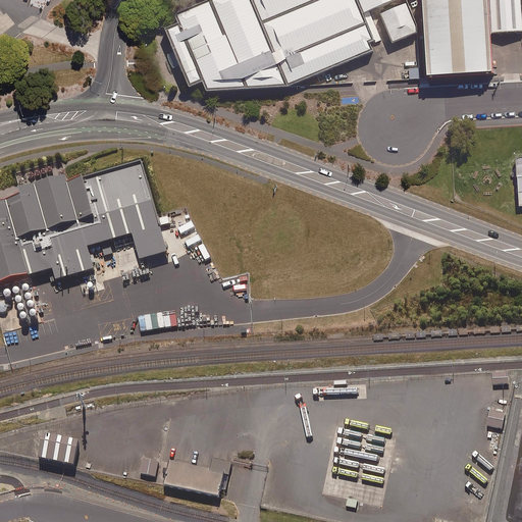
[(210,0),(172,16),(176,25),(163,31),(188,90),(201,84),(205,94),(286,89),(351,62),(373,53),(369,45),(374,43),(362,15),(399,0),(404,0),(405,1),(408,0),(210,0)]
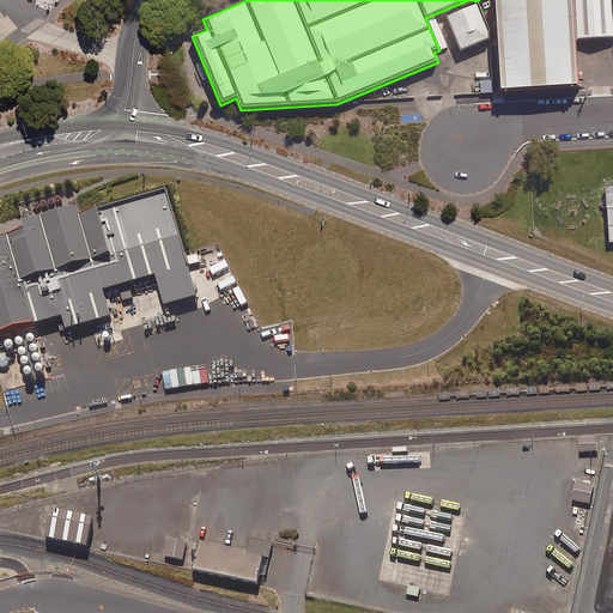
[(493,0),(499,93),(503,93),(580,89),(576,42),(574,0),(493,0)]
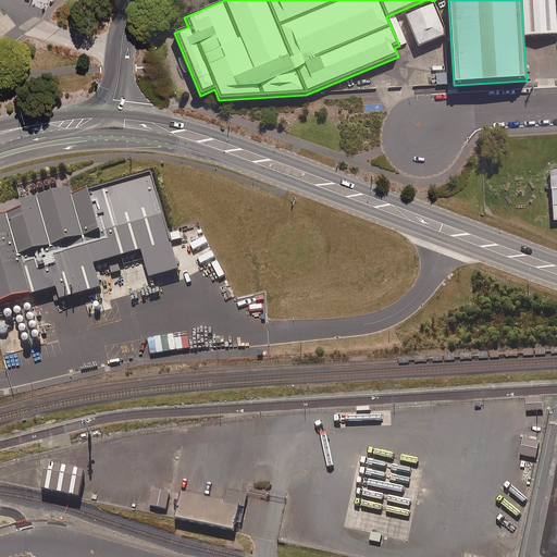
[(556,0),(521,0),(523,38),(556,35),(556,0)]
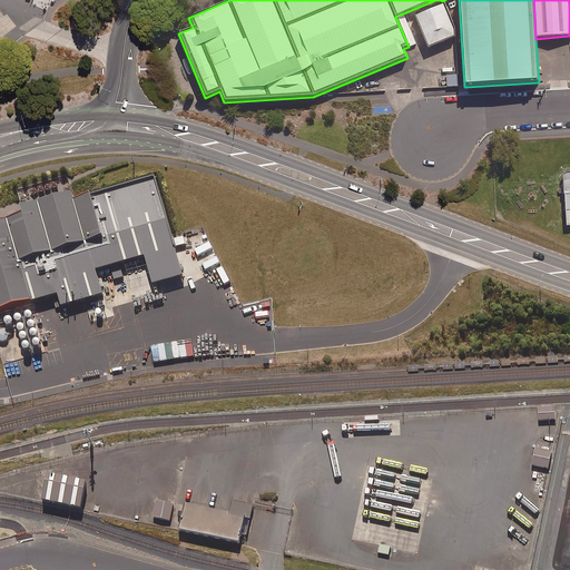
[(443,5),(414,17),(428,49),(454,38),(454,29),(443,5)]
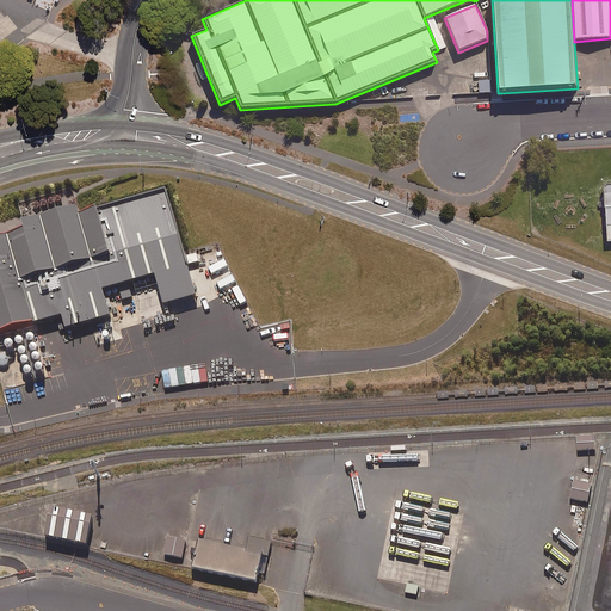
[(491,80),(479,81),(479,94),(491,93),(491,80)]
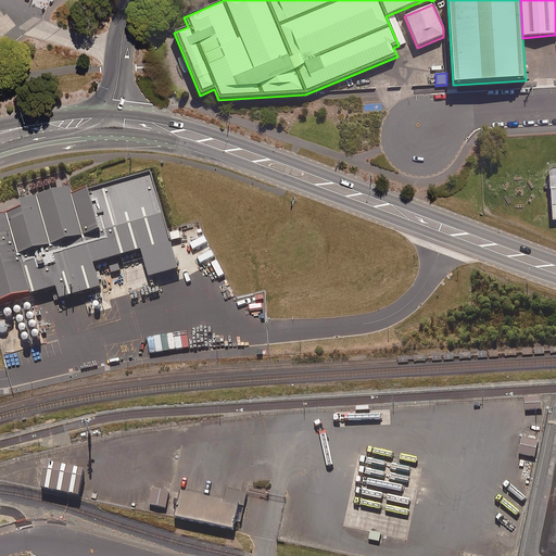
[(15,207),(0,211),(0,301),(55,286),(59,298),(101,286),(95,261),(140,248),(148,276),(178,267),(152,175),(73,198),(71,198),(64,173),(10,188),(15,207)]
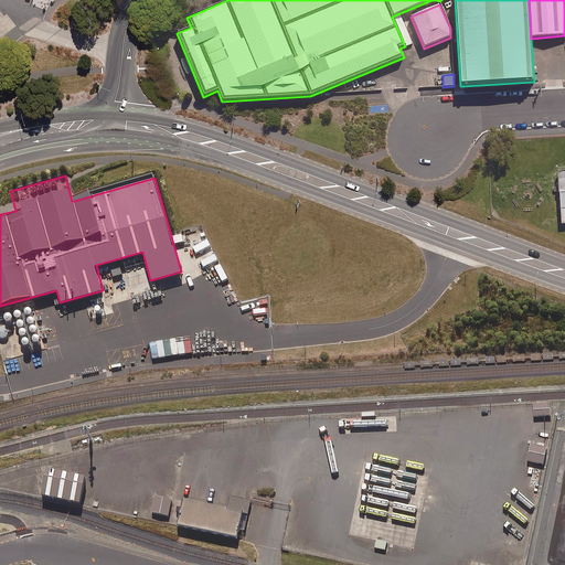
[(550,403),(533,404),(533,418),(551,418),(550,403)]
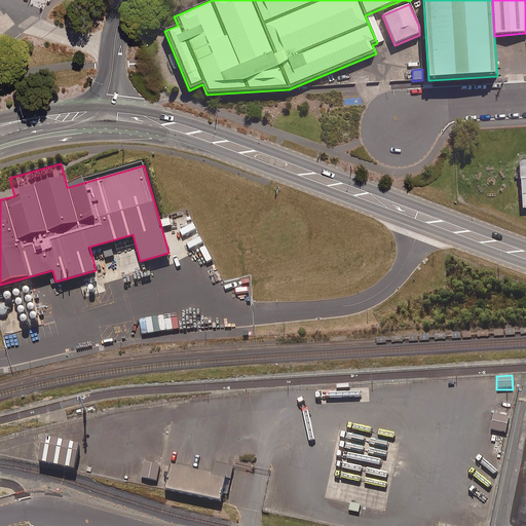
[(510,415),(494,411),(490,429),(504,433),(510,415)]
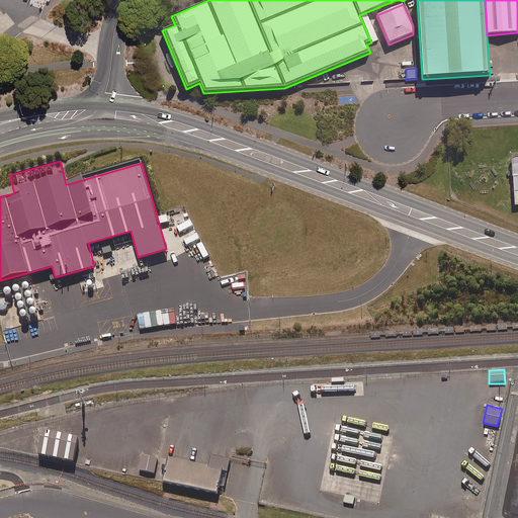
[(80,439),(45,432),(39,457),(75,464),(80,439)]
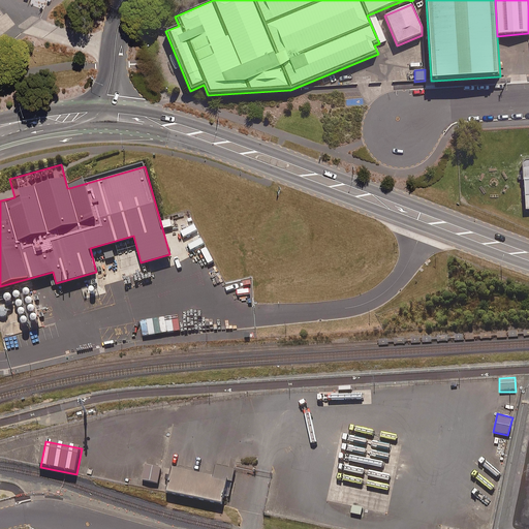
[(161,468),(146,465),(143,479),(158,483),(161,468)]
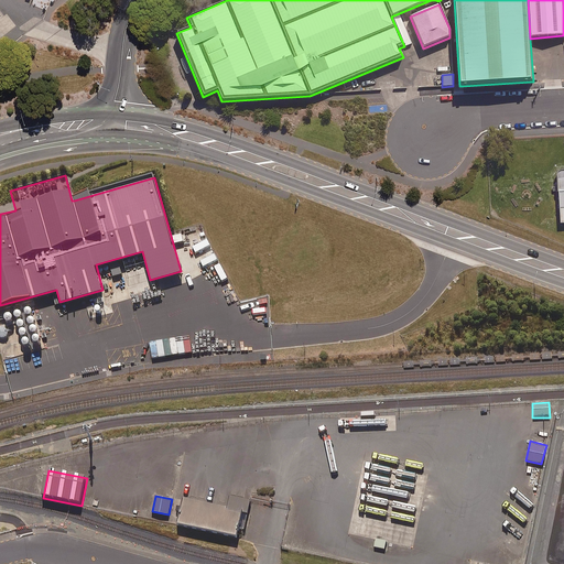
[(243,514),(184,500),(179,524),(238,538),(243,514)]
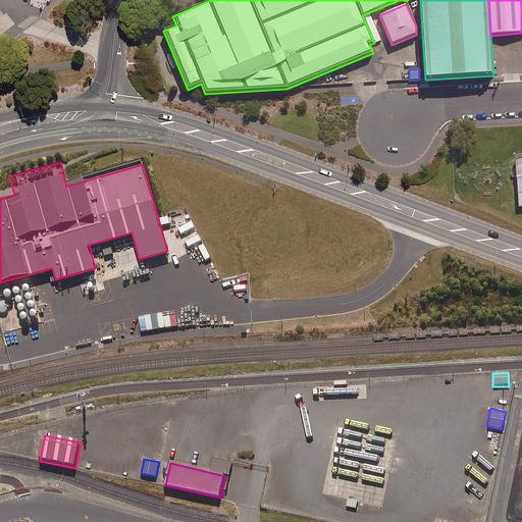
[(358,501),(349,499),(347,507),(356,509),(358,501)]
